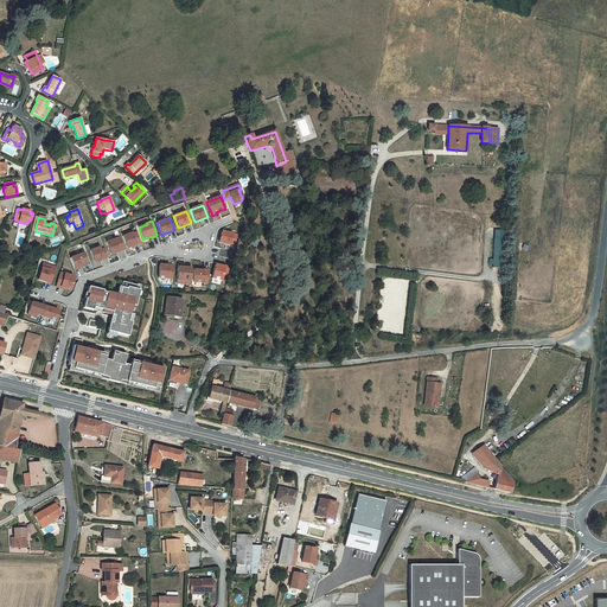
[(235,244),(237,236),(222,231),(219,242),(230,246),(231,243),(235,244)]
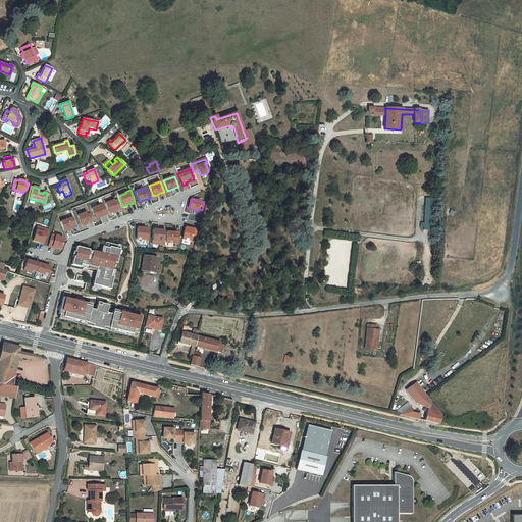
[(121,209),(117,200),(114,201),(113,200),(105,204),(109,213),(112,212),(113,213),(118,212),(117,210),(121,209)]
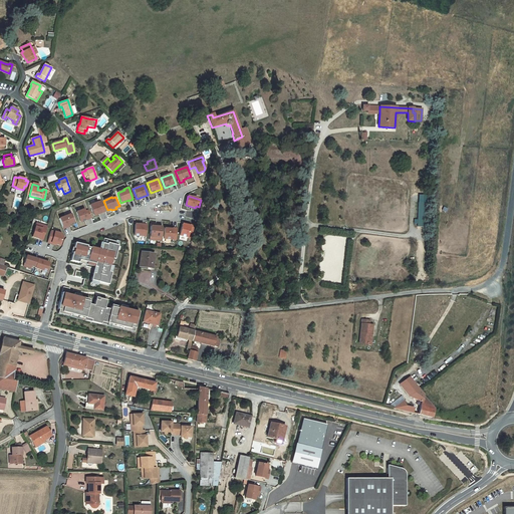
[(93,216),(105,212),(101,201),(89,205),(93,216)]
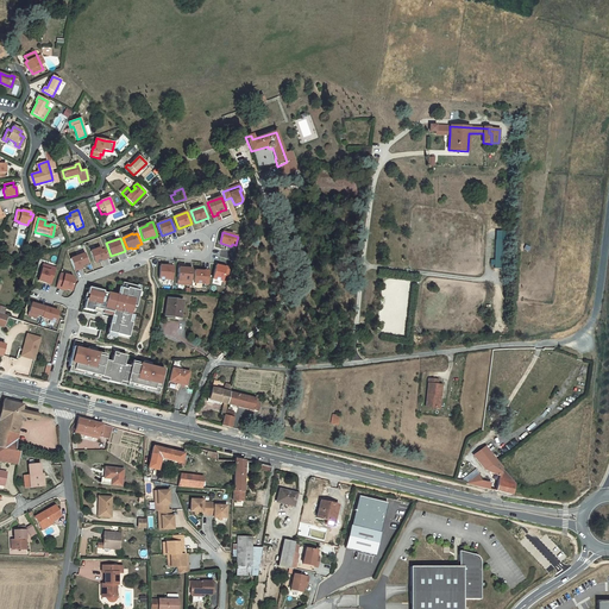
[(95,263),(108,258),(105,250),(101,251),(100,249),(90,252),(95,263)]
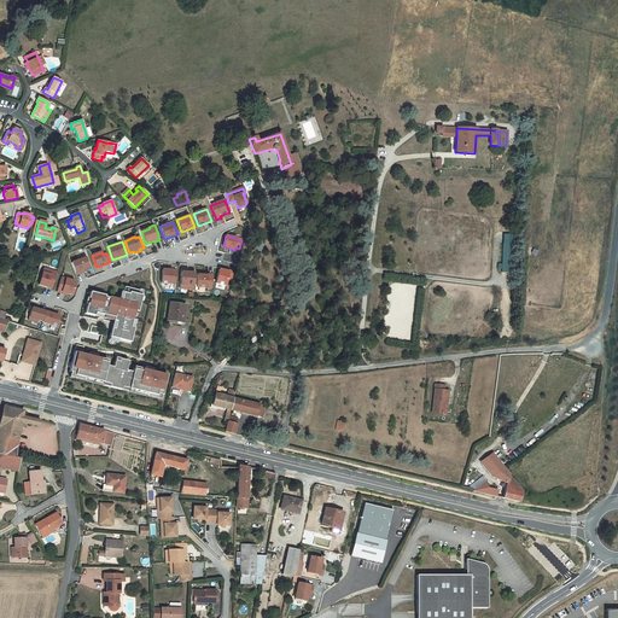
[(71,263),(76,275),(81,274),(80,272),(83,269),(89,268),(85,258),(71,263)]
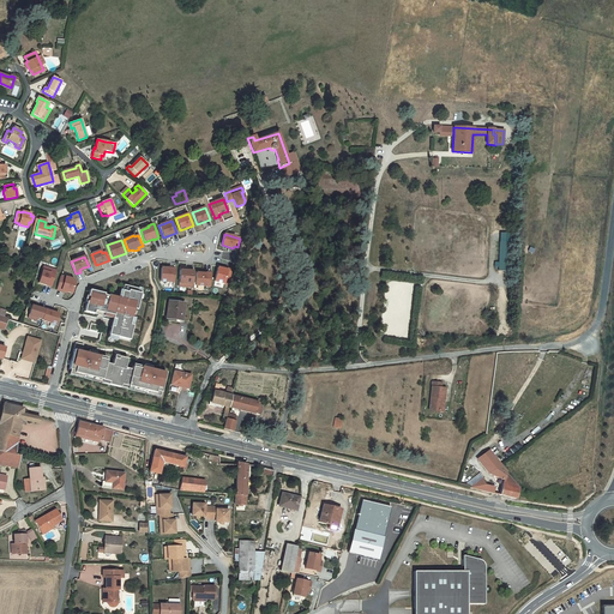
[(38,283),(52,287),(56,271),(43,268),(38,283)]
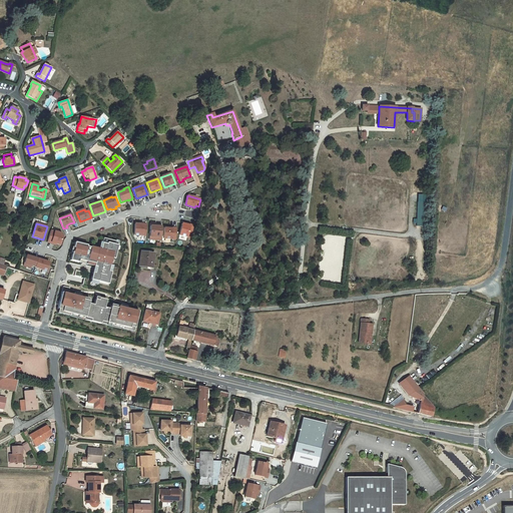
[(149,239),(160,240),(161,226),(155,226),(155,223),(150,223),(149,239)]
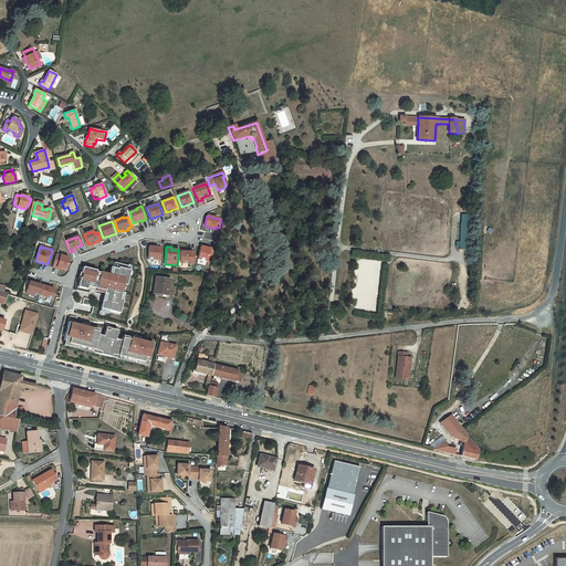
[(198,260),(211,262),(215,249),(210,248),(210,249),(201,247),(198,260)]
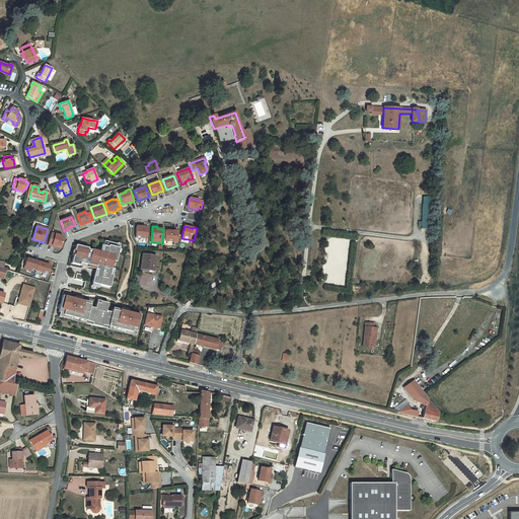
[(147,239),(148,227),(136,227),(136,238),(147,239)]
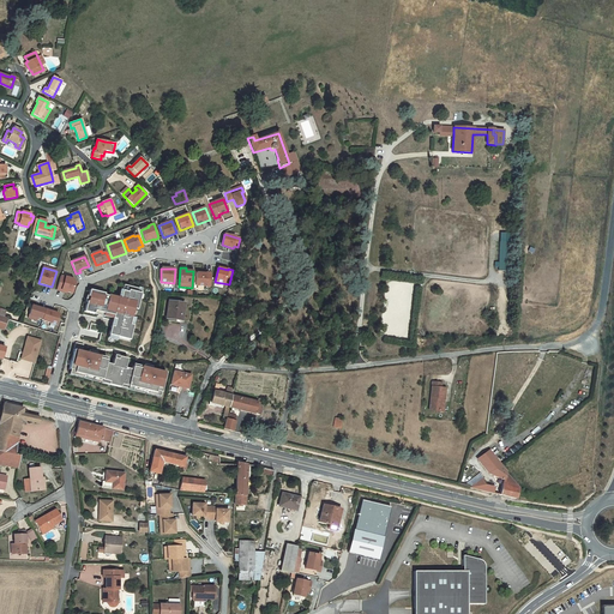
[(210,287),(211,274),(206,272),(206,274),(197,274),(196,286),(210,287)]
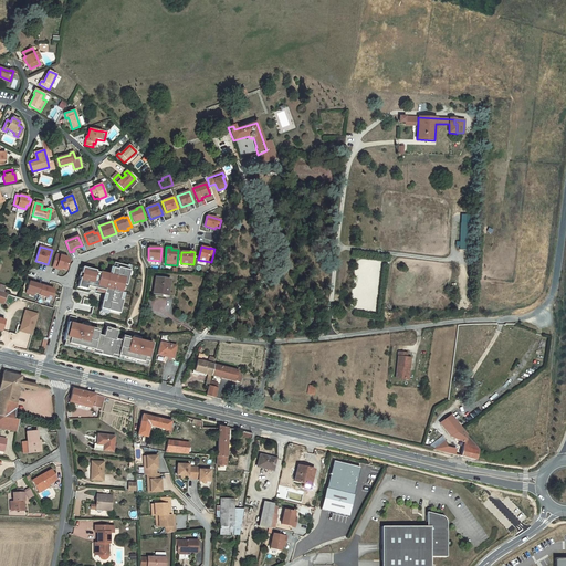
[(69,262),(67,258),(59,255),(58,257),(55,257),(52,268),(56,269),(56,268),(61,269),(66,271),(69,262)]
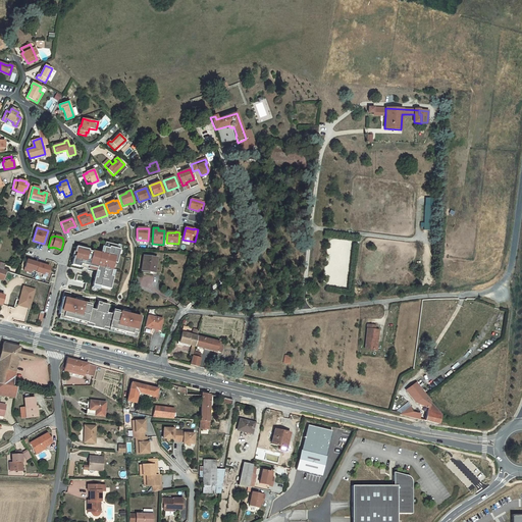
[(116,263),(120,250),(117,249),(118,246),(117,246),(105,243),(104,247),(102,254),(100,253),(92,252),(89,251),(89,250),(75,247),(74,252),(75,252),(74,257),(73,257),(71,265),(80,267),(81,264),(96,268),(96,271),(98,271),(96,278),(94,277),(93,284),(100,286),(110,290),(113,277),(110,276),(114,263),(116,263)]
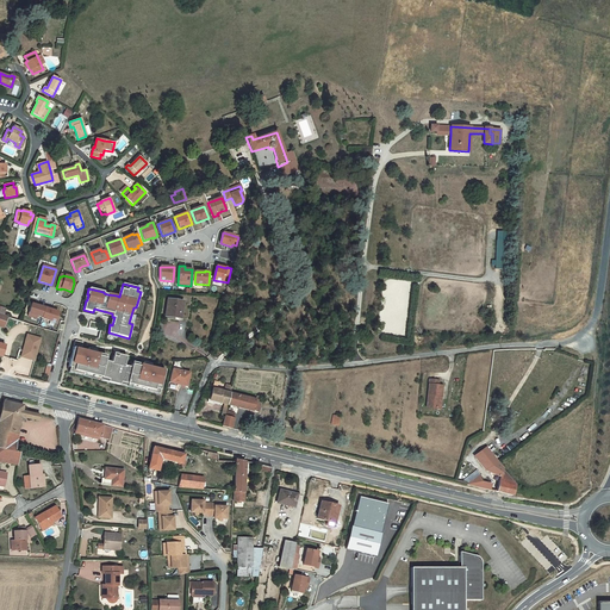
[(184,302),(168,299),(166,315),(174,316),(174,317),(181,318),(184,302)]
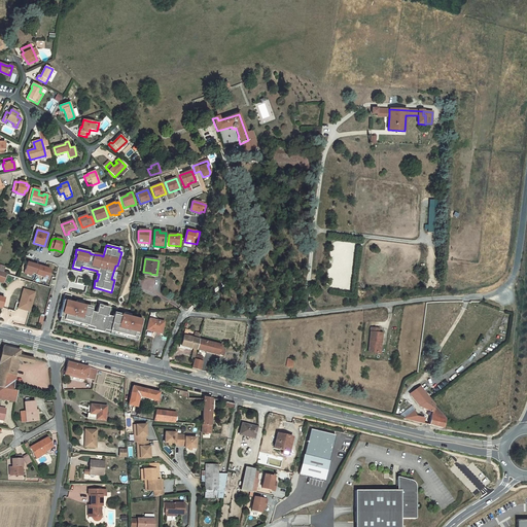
[(36,274),(38,266),(27,262),(24,273),(32,276),(33,273),(36,274)]
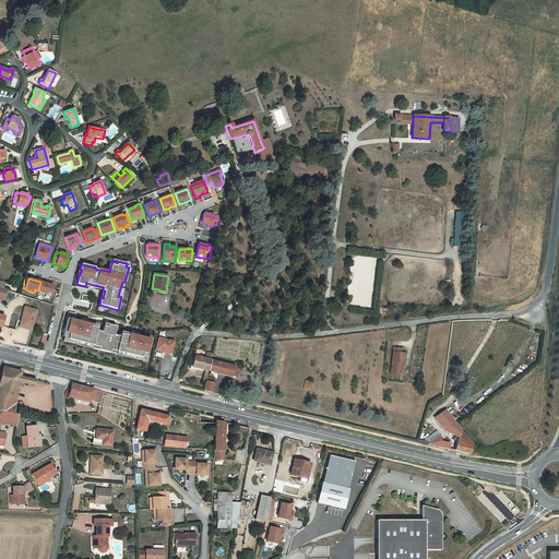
[(40,282),(38,290),(38,292),(50,296),(54,286),(40,282)]
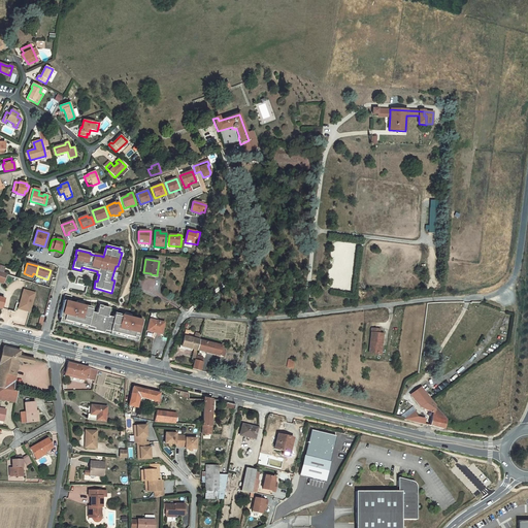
[(35,293),(24,290),(18,307),(29,311),(35,293)]
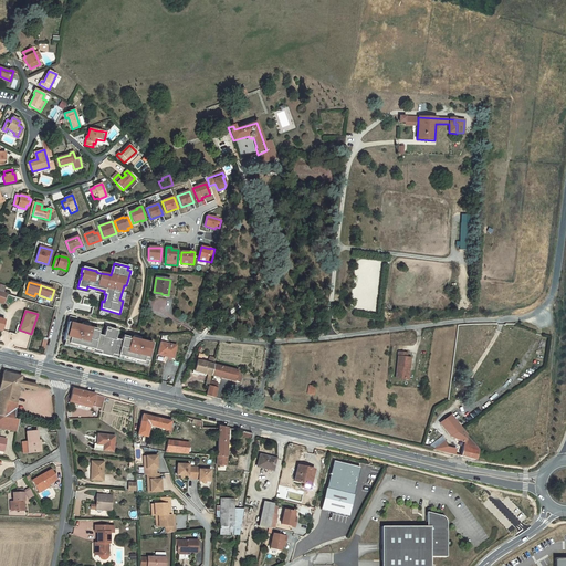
[(133,338),(130,338),(130,341),(122,338),(122,341),(115,339),(117,331),(109,329),(108,332),(105,331),(104,336),(97,335),(98,333),(91,331),(91,328),(75,324),(67,323),(63,341),(69,342),(69,344),(101,353),(100,355),(111,357),(112,355),(143,363),(144,360),(148,362),(154,344),(140,341),(133,338)]
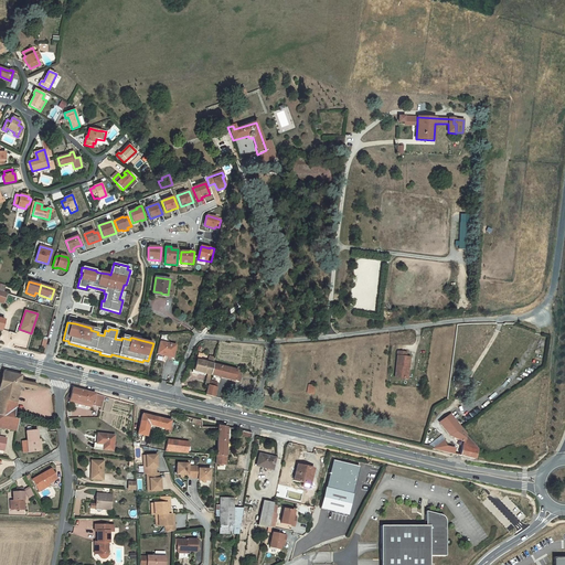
[(100,352),(68,343),(68,341),(63,340),(62,345),(99,354),(100,352)]
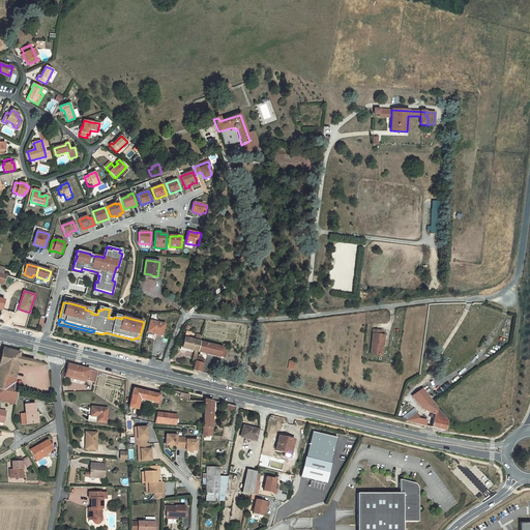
[(165,324),(150,320),(149,321),(147,332),(163,335),(165,324)]
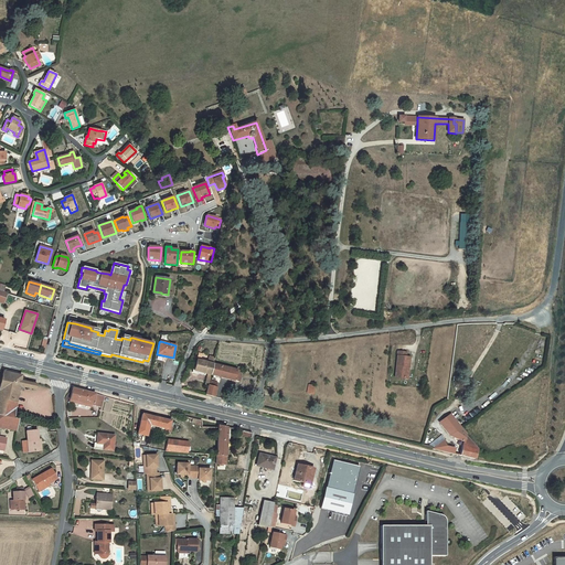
[(406,352),(398,351),(395,377),(405,379),(406,368),(408,368),(409,358),(406,356),(406,352)]
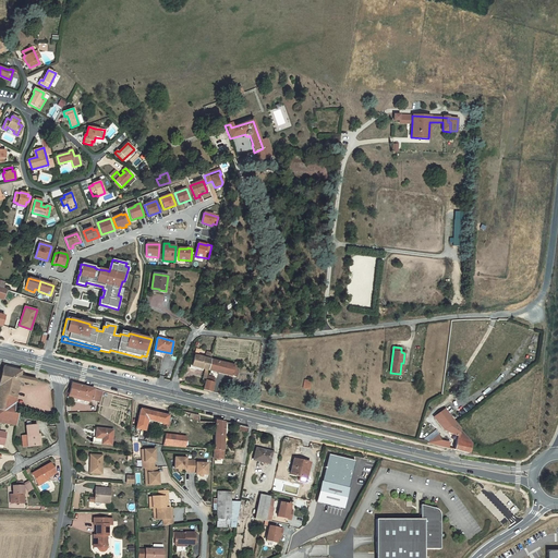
[(141,358),(110,350),(109,352),(145,361),(146,356),(142,355),(141,358)]
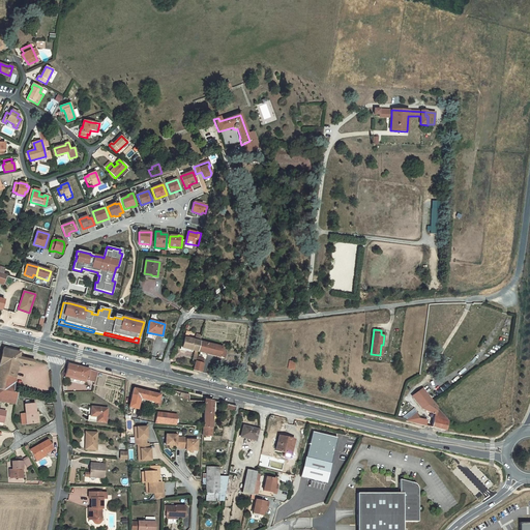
[(195,351),(198,352),(200,342),(195,341),(184,337),(182,348),(195,351)]
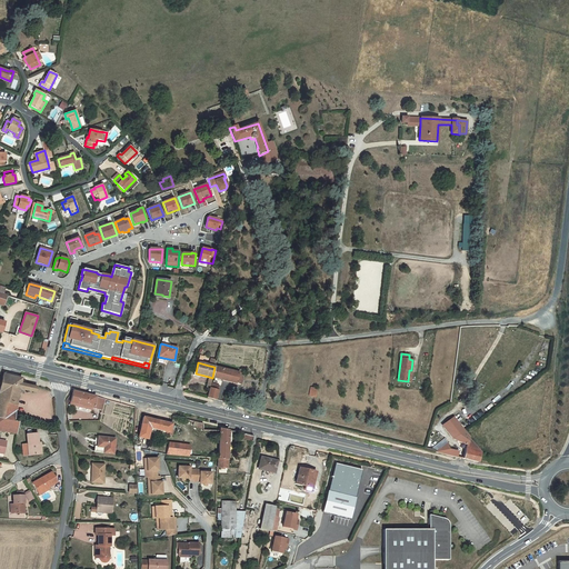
[(215,367),(212,378),(240,385),(242,377),(238,376),(239,373),(215,367)]
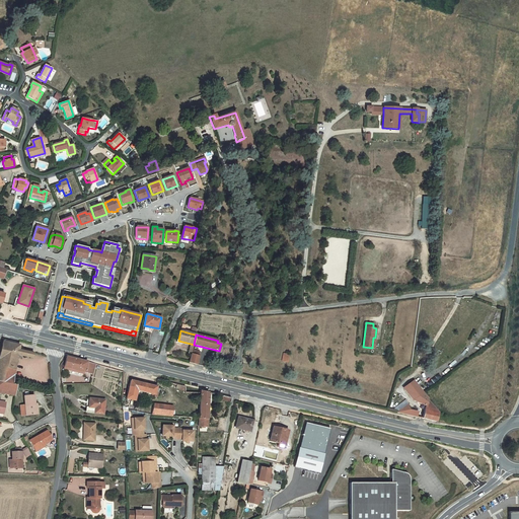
[(20,346),(3,342),(0,352),(0,392),(14,395),(16,385),(12,384),(13,377),(17,355),(32,358),(33,353),(19,350),(20,346)]
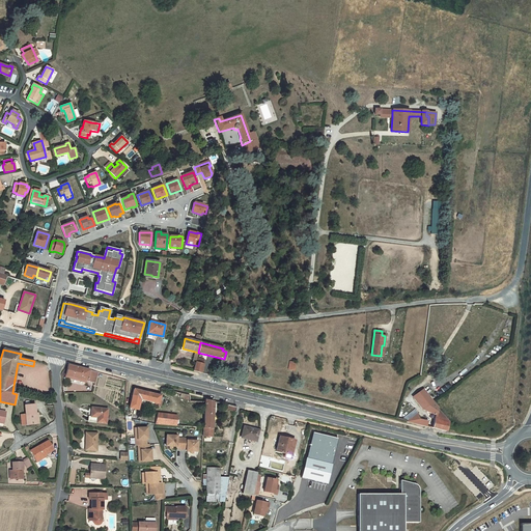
[(193,371),(201,373),(204,360),(196,358),(195,362),(193,371)]
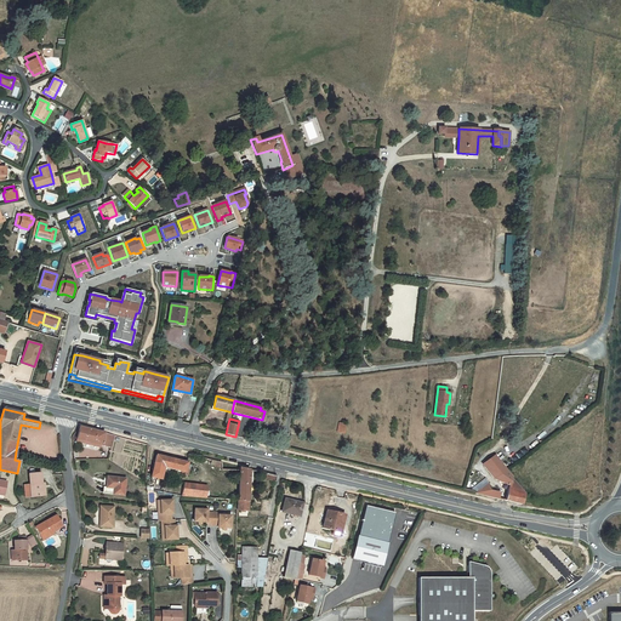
[(346,433),(348,423),(340,421),(337,432),(346,433)]
